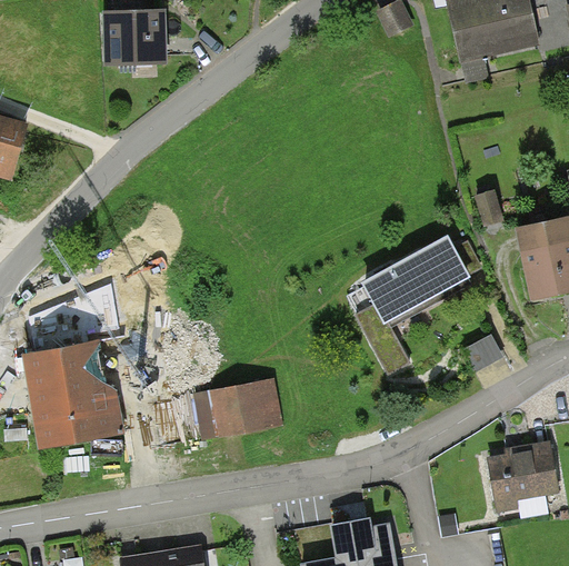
[(393,0),(377,9),(390,36),(415,23),(402,0),(393,0)]
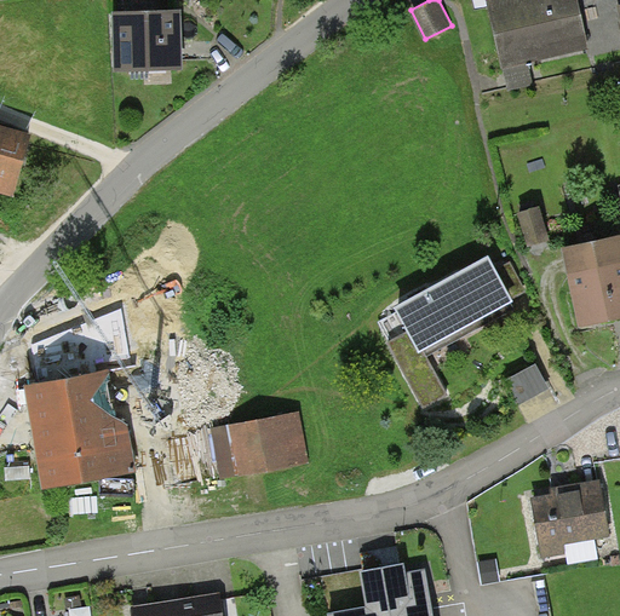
[(487,0),(507,88),(534,82),(529,61),(585,47),(587,53),(619,45),(619,0),(487,0)]
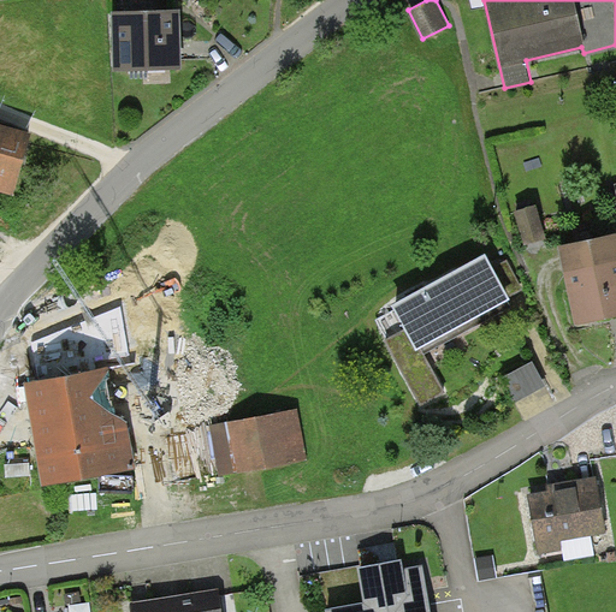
[(149,10),(111,11),(113,70),(182,67),(179,9),(149,10)]
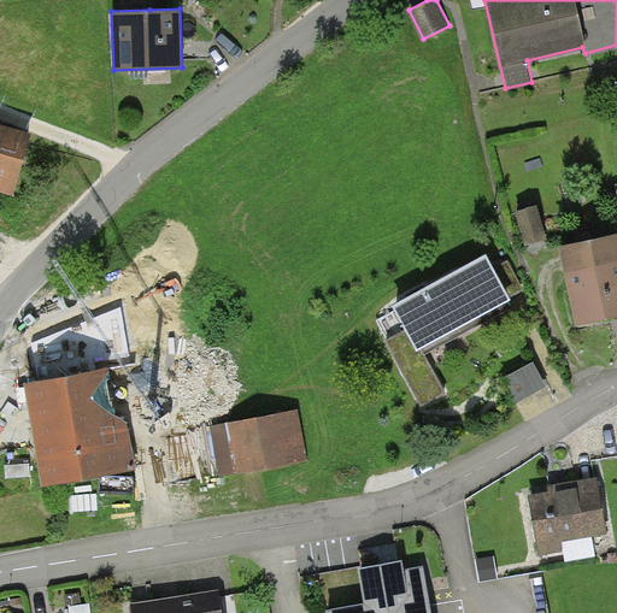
[(0,189),(15,194),(31,131),(0,122),(0,189)]
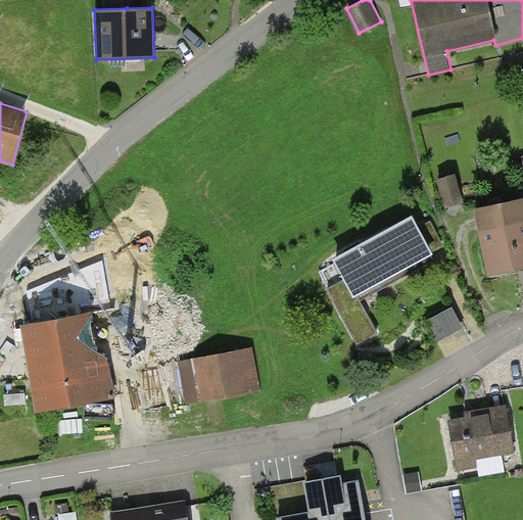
[(463,198),(455,173),(437,179),(445,204),(463,198)]
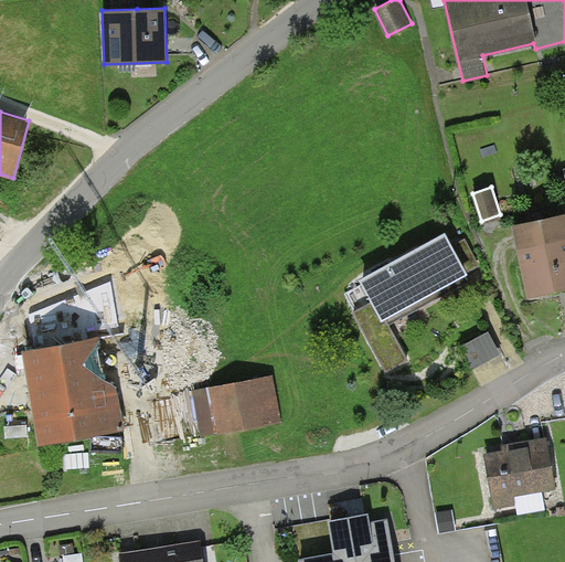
[(564,213),(512,225),(529,298),(561,290),(564,289),(564,213)]
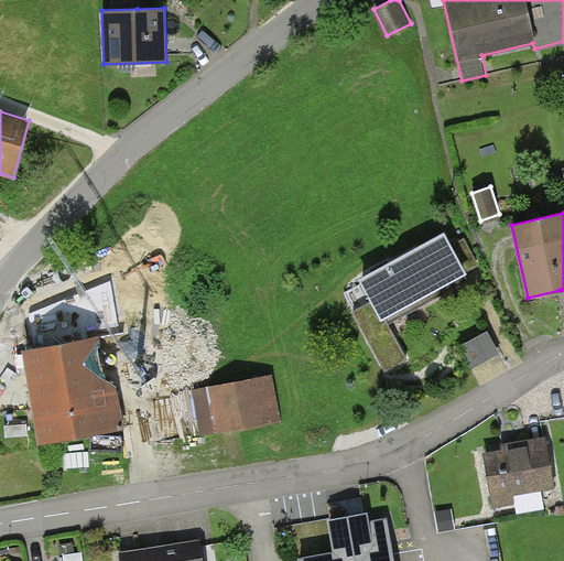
[(449,244),(444,233),(358,279),(370,300),(351,310),(384,370),(408,357),(386,319),(467,274),(465,270),(449,244)]
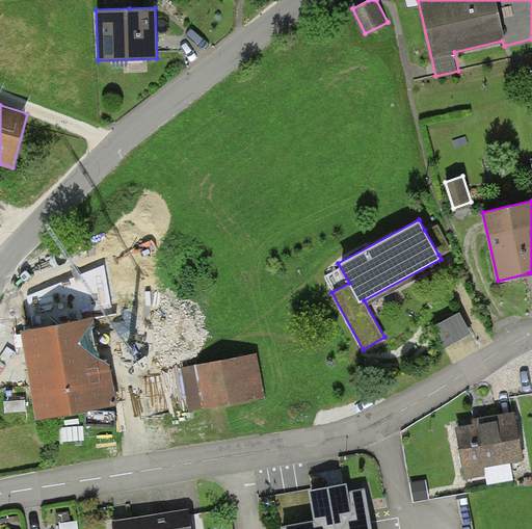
[(439,222),(424,230),(439,255),(452,247),(439,222)]
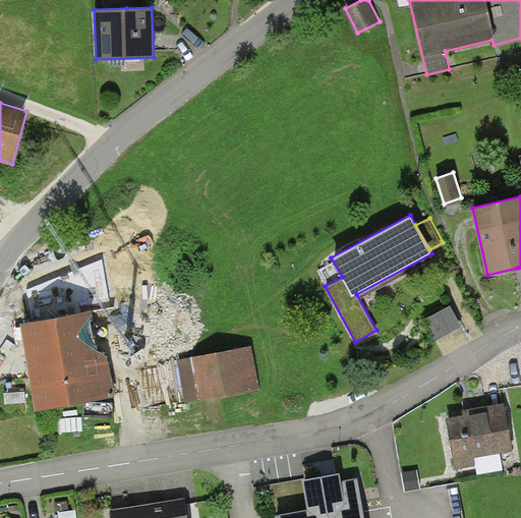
[(55,317),(106,307),(99,269),(48,278),(55,317)]
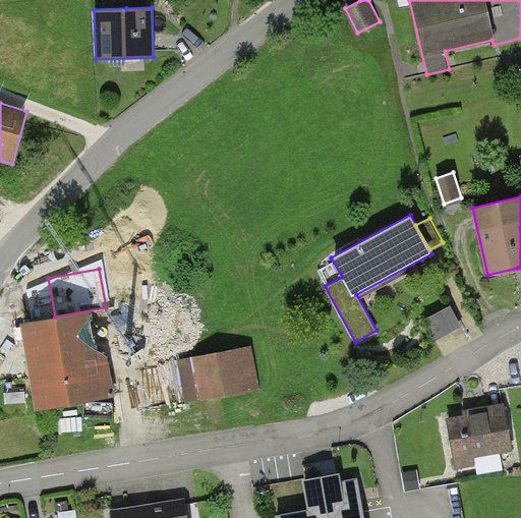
[(55,317),(20,323),(37,411),(114,397),(107,361),(157,352),(147,299),(106,307),(55,317)]
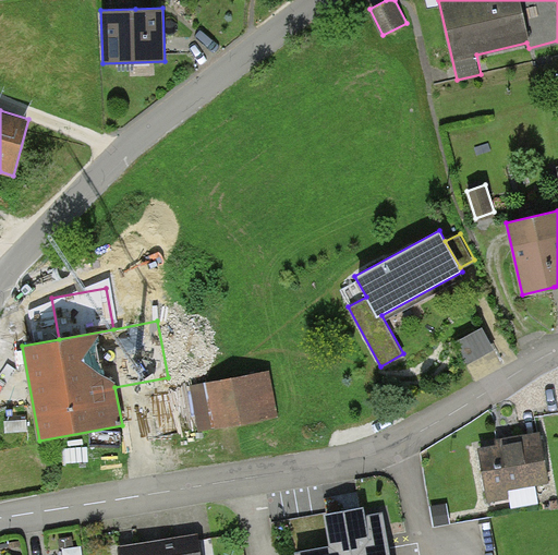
[(468,364),(494,349),(482,326),(455,340),(468,364)]
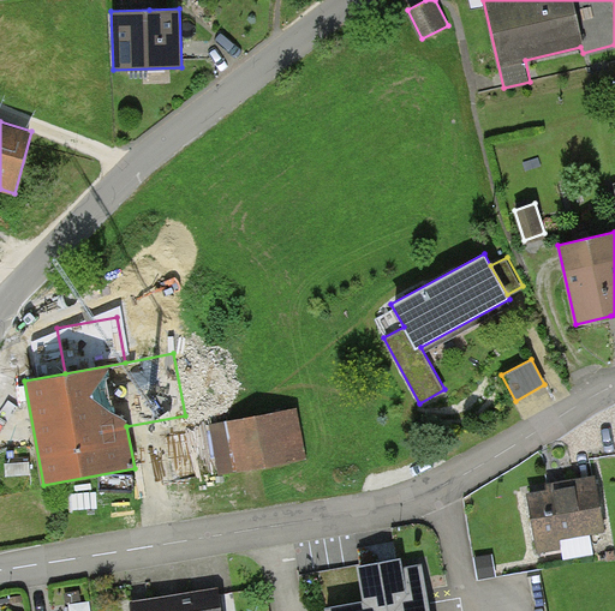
[(297,407),(163,432),(174,484),(306,457),(297,407)]
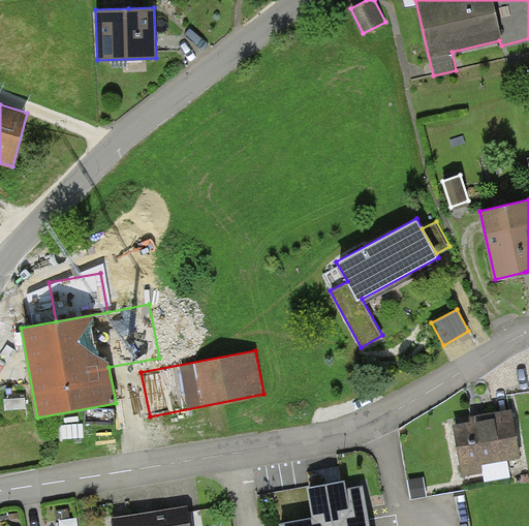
[(470,420),(453,423),(462,474),(483,471),(481,463),(520,457),(511,408),(476,414),(469,415),(470,420)]
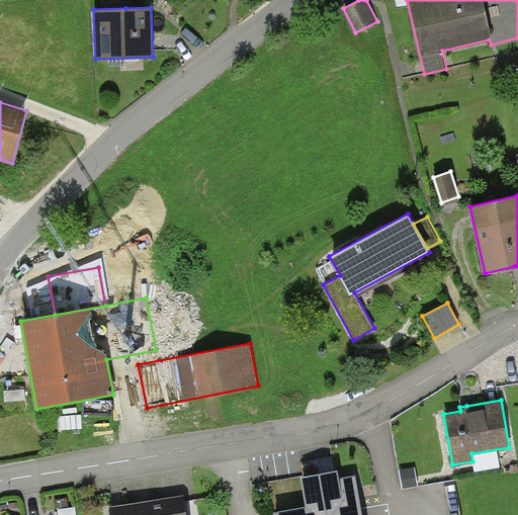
[(339,469),(300,477),(306,506),(273,511),(273,514),(362,514),(356,476),(340,479),(339,469)]
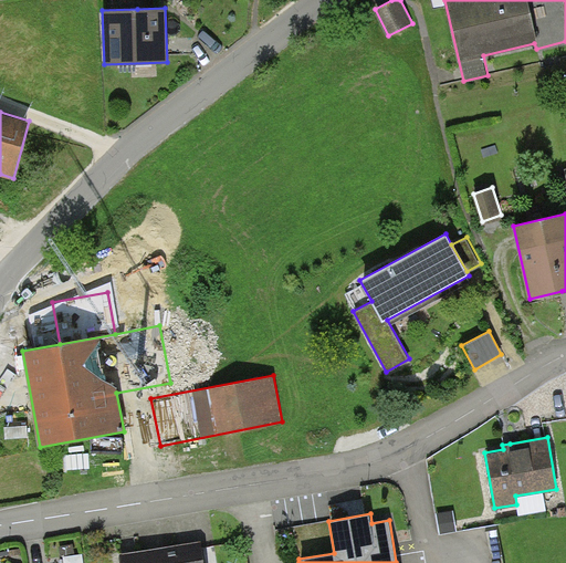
[(118,552),(121,562),(203,562),(200,539),(118,552)]
